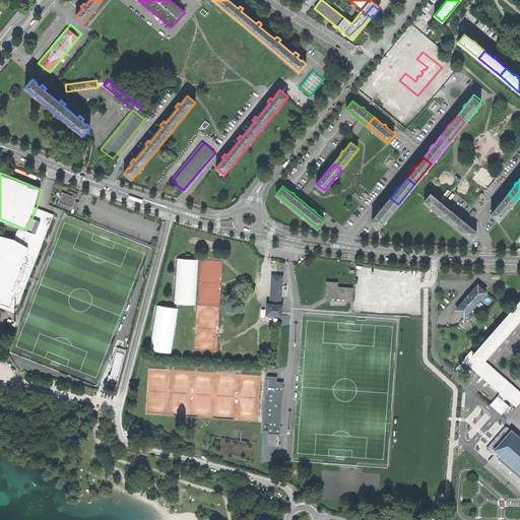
[(59,203),(76,209),(79,203),(75,201),(77,198),(62,192),(59,203)]
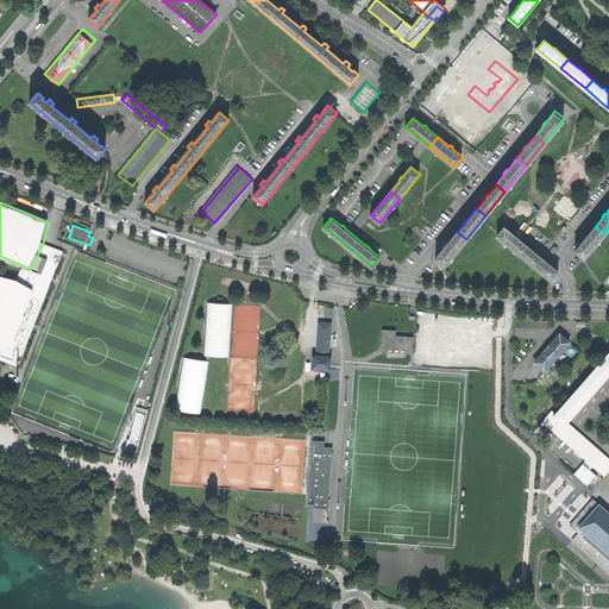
[(497,234),(525,257),(532,249),(520,238),(521,238),(519,236),(518,234),(516,236),(504,226),(497,234)]
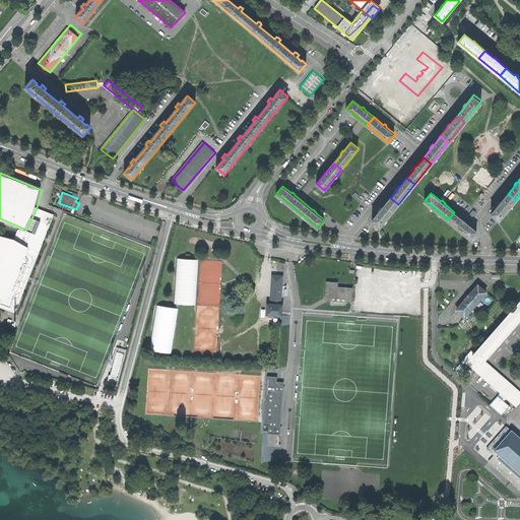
[(492,214),(499,220),(516,200),(508,194),(501,202),(500,202),(499,203),(498,205),(499,205),(492,214)]
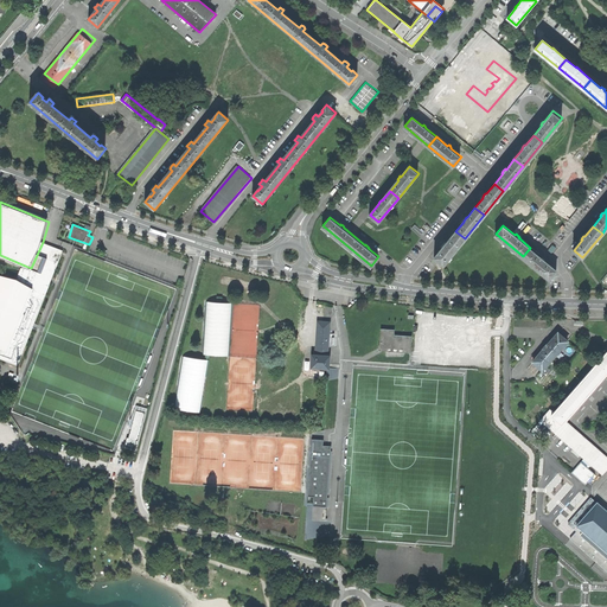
[(436,256),(445,263),(465,238),(455,231),(447,242),(447,241),(445,243),(443,246),(445,246),(436,256)]
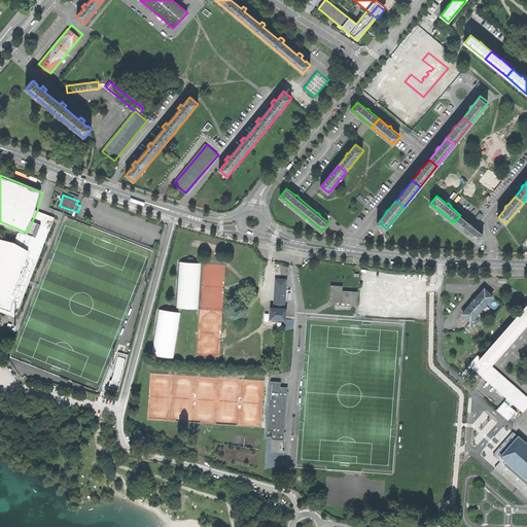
[(56,217),(37,210),(27,233),(34,236),(31,243),(43,247),(56,217)]
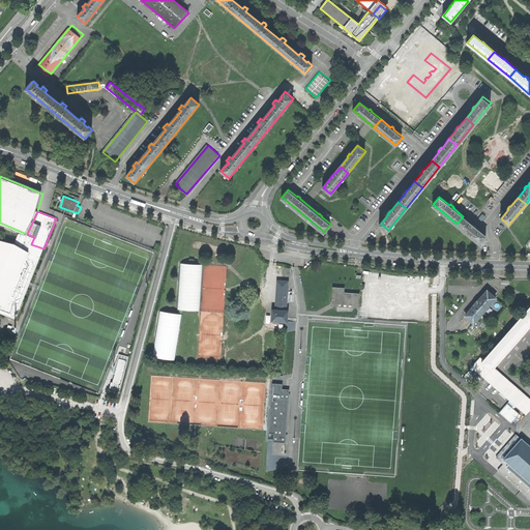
[(479,242),(486,235),(476,227),(476,226),(475,225),(474,224),(473,225),(463,216),(457,224),(479,242)]
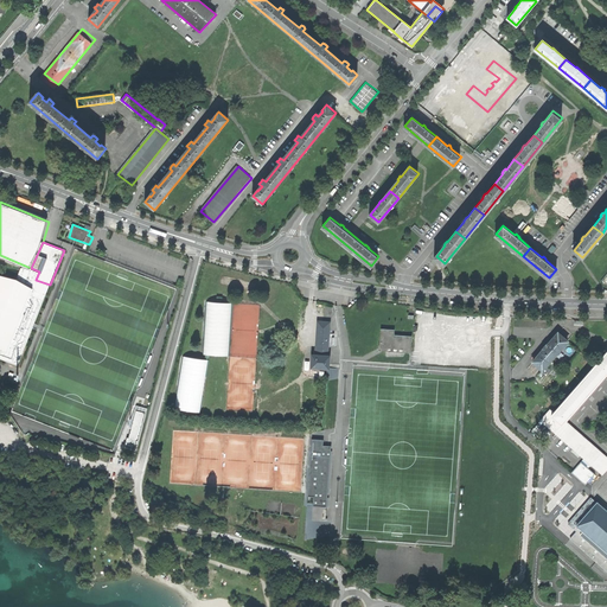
[(0,357),(19,365),(50,285),(36,280),(39,272),(31,268),(25,266),(24,268),(23,268),(18,280),(0,274),(0,357)]
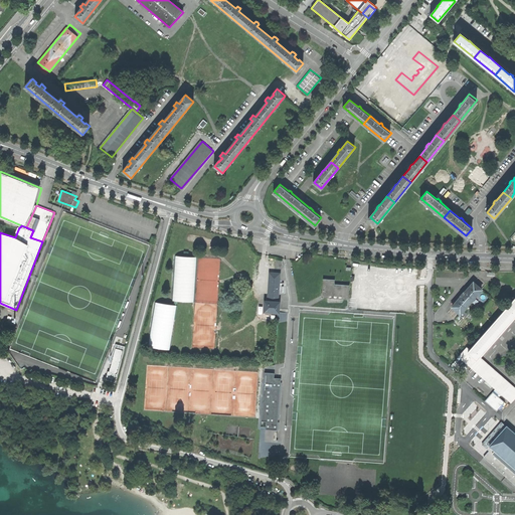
[(176,254),(173,300),(176,300),(179,300),(196,302),(198,256),(176,254)]
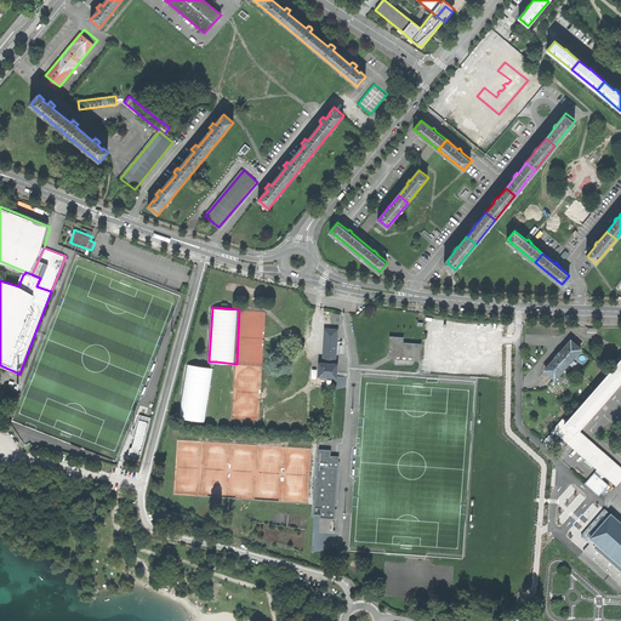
[(429,320),(429,335),(439,335),(439,332),(449,332),(449,320),(429,320)]
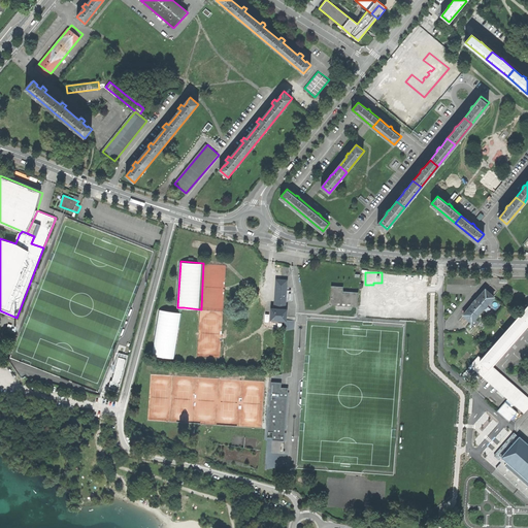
[(277,278),(275,307),(287,307),(289,279),(284,278),(282,278),(277,278)]
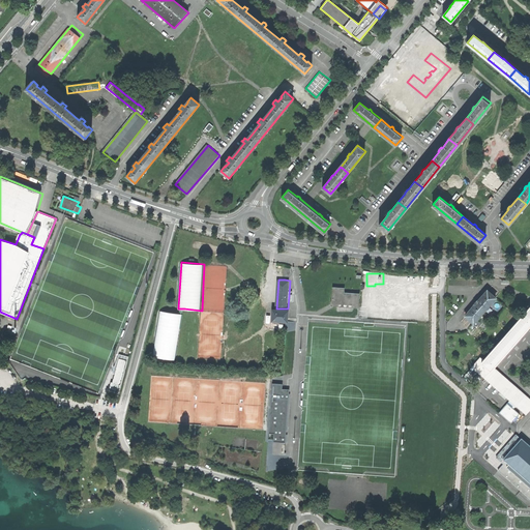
[(332,305),(357,307),(359,294),(344,293),(344,288),(333,288),(332,305)]
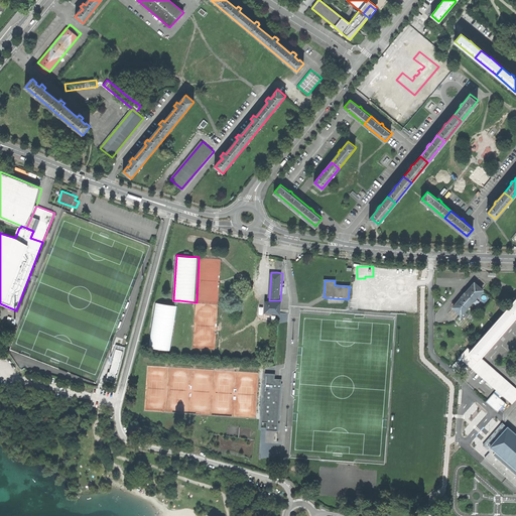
[(462,314),(482,290),(474,283),(468,291),(467,290),(463,294),(459,299),(460,300),(454,307),(462,314)]
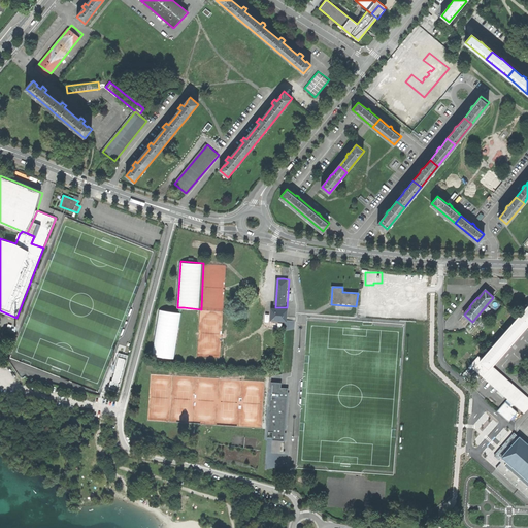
[(523,413),(527,406),(527,398),(490,366),(527,323),(527,304),(481,359),(477,356),(468,366),(523,413)]
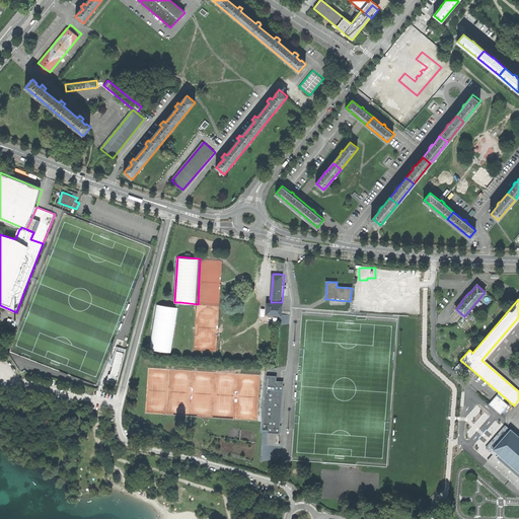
[(172,352),(180,302),(177,302),(176,306),(157,303),(150,348),(172,352)]
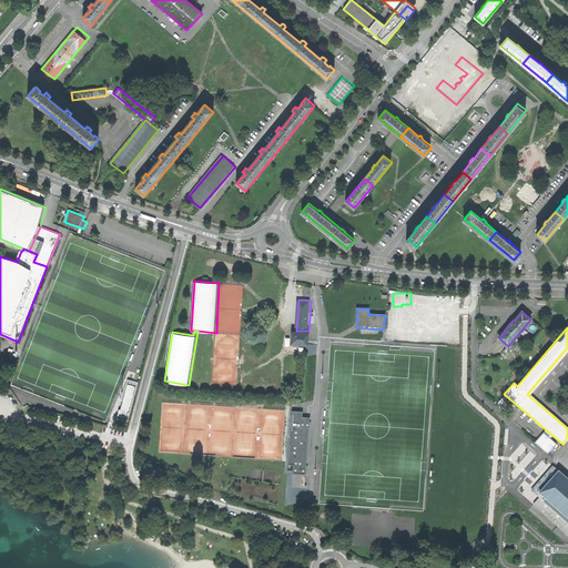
[(293,343),(305,344),(310,344),(310,332),(308,331),(296,331),(294,331),(293,336),(293,343)]
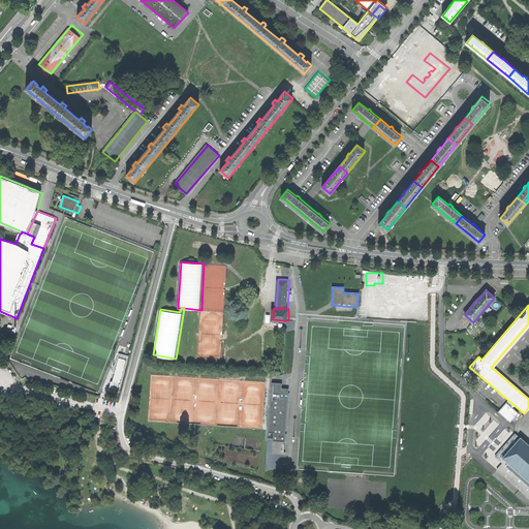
[(206,324),(223,323),(222,311),(216,311),(217,315),(205,315),(205,319),(206,319),(206,324)]
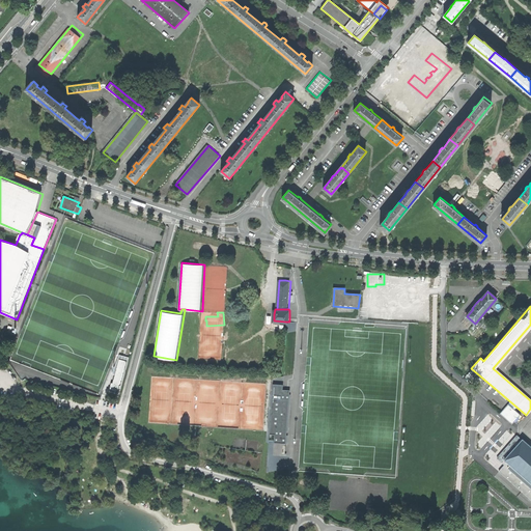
[(284,330),(285,322),(274,320),(274,314),(269,314),(268,324),(273,329),(284,330)]
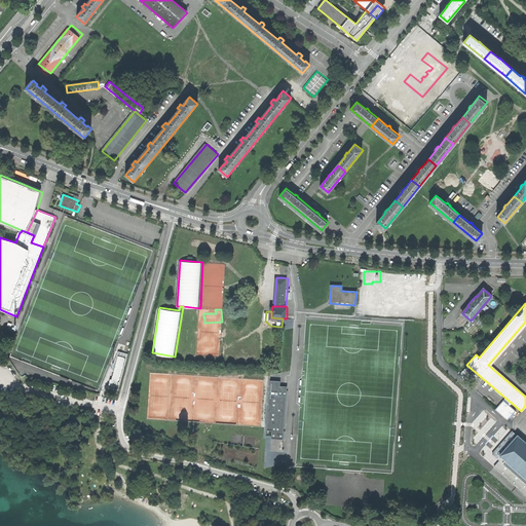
[(286,389),(277,389),(277,398),(286,398),(286,393),(286,389)]
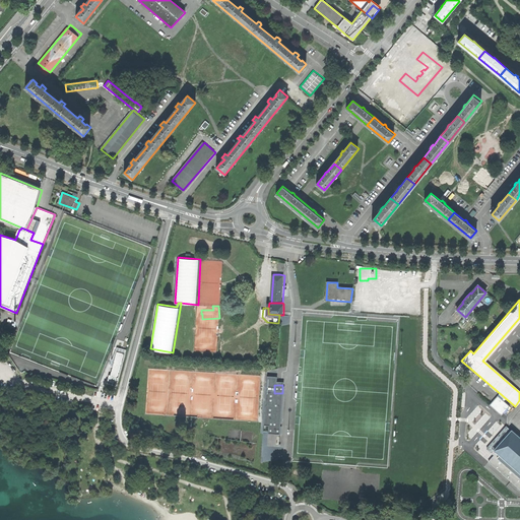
[(503,415),(510,407),(498,396),(490,405),(503,415)]
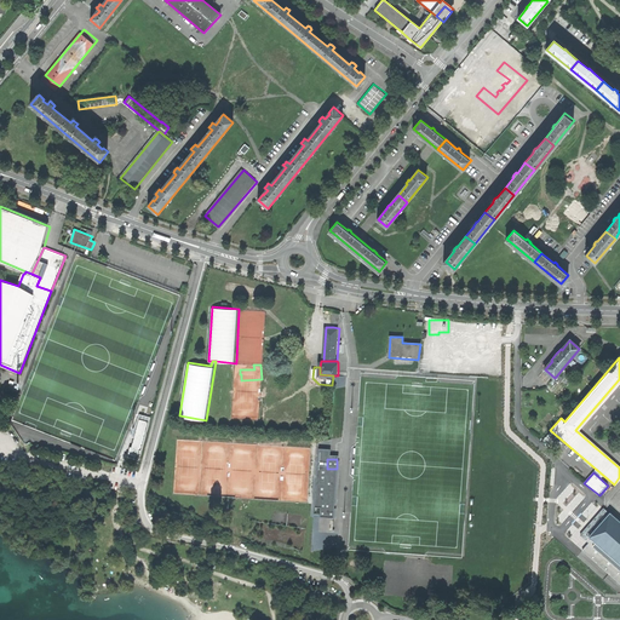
[(614,569),(619,574),(619,523),(609,514),(608,515),(602,509),(579,535),(587,543),(581,551),(609,574),(614,569)]
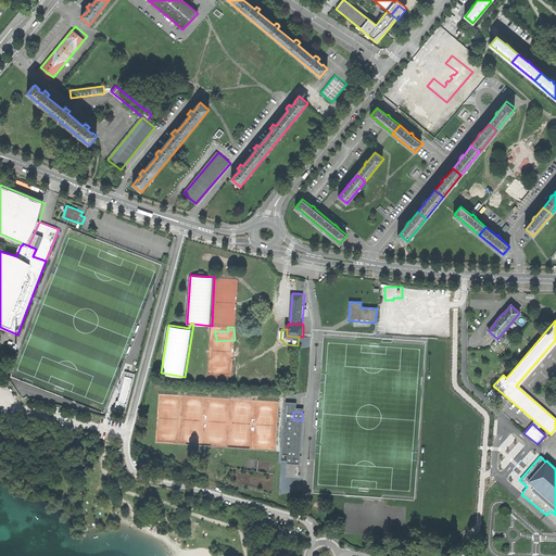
[(555,515),(551,510),(546,515),(555,523),(555,515)]
